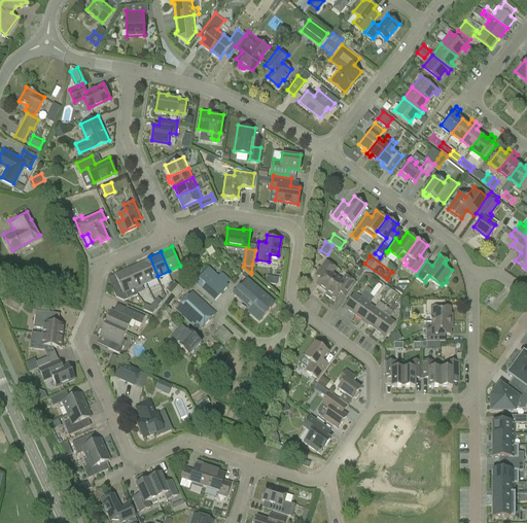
[(146,280),(157,276),(149,256),(138,262),(146,280)]
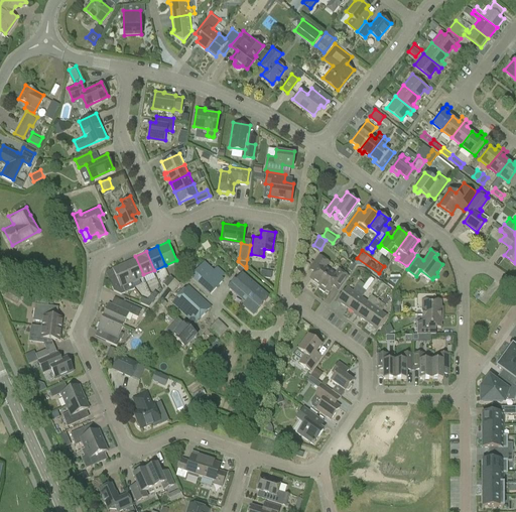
[(330,268),(326,265),(329,260),(318,252),(308,266),(313,270),(309,275),(319,282),(330,268)]
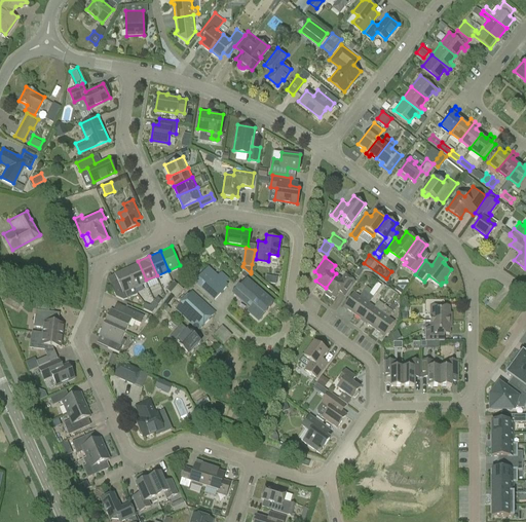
[(135,285),(146,280),(138,261),(126,266),(135,285)]
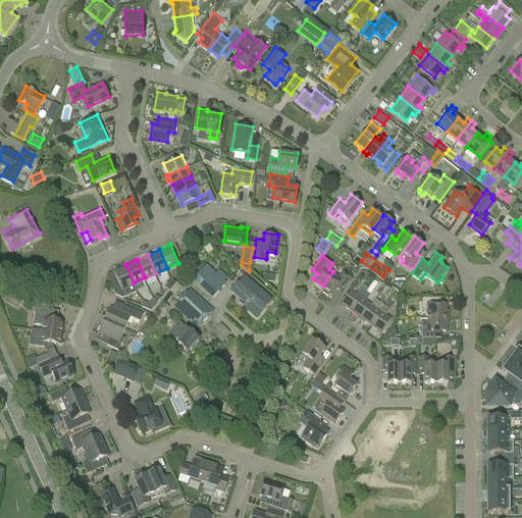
[(206,262),(193,277),(212,295),(225,279),(222,276),(223,275),(225,273),(218,267),(217,269),(215,270),(206,262)]
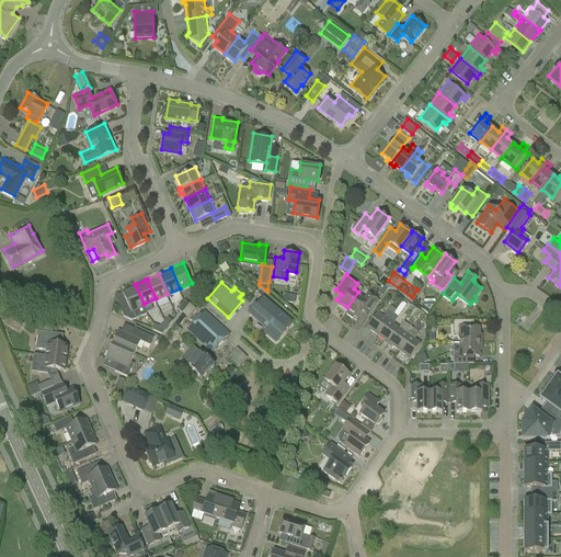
[(147,310),(144,304),(135,284),(123,290),(126,296),(118,300),(124,314),(133,317),(147,310)]
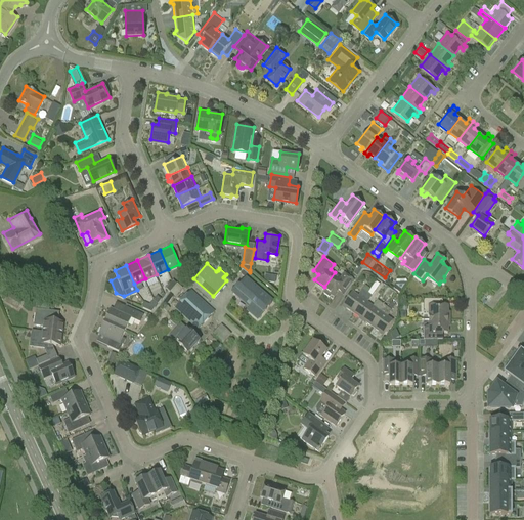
[(340,275),(335,272),(324,287),(325,288),(323,290),(330,294),(331,292),(334,294),(338,289),(343,293),(354,277),(344,270),(340,275)]
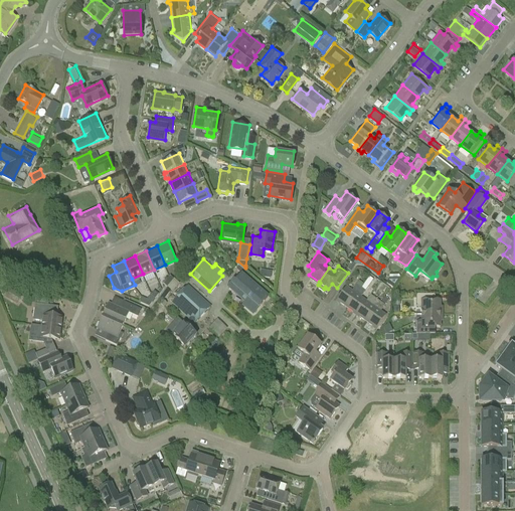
[(174,276),(170,273),(163,281),(167,284),(174,276)]
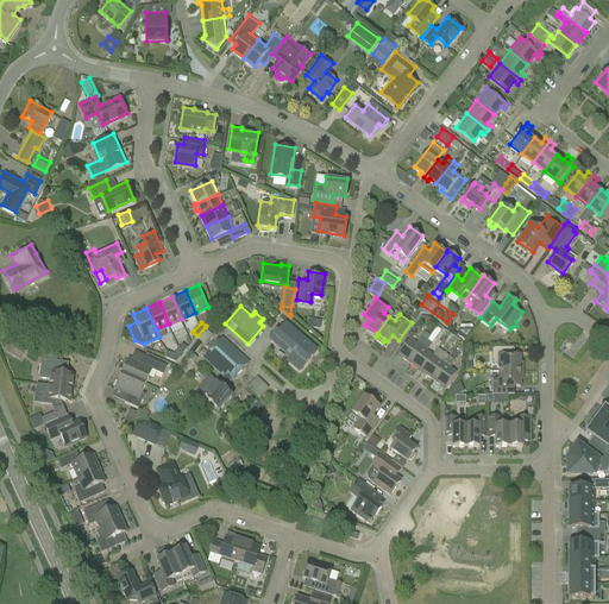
[(277,328),(270,335),(281,345),(290,353),(287,357),(299,366),(315,348),(286,322),(278,329),(277,328)]
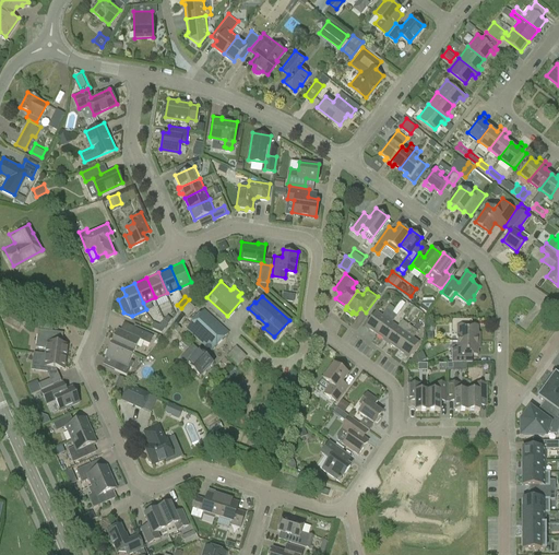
[(376,308),(365,322),(376,330),(391,309),(394,305),(390,300),(387,306),(382,313),(376,308)]
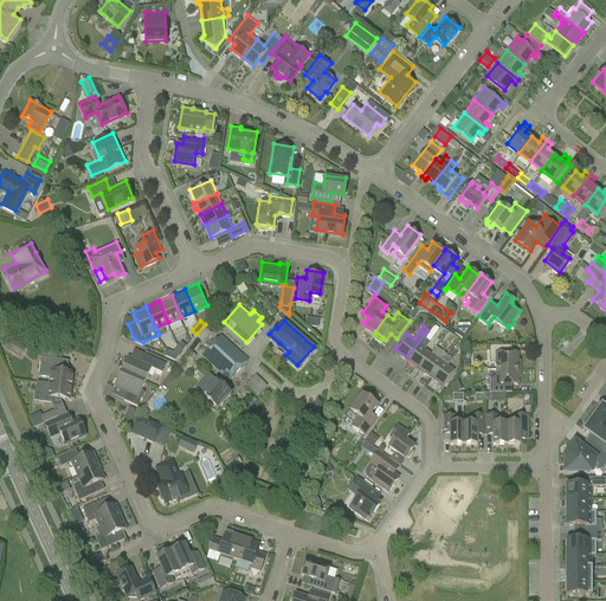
[(221,383),(229,376),(247,356),(221,334),(202,353),(223,372),(217,377),(208,370),(195,386),(217,406),(231,392),(221,383)]
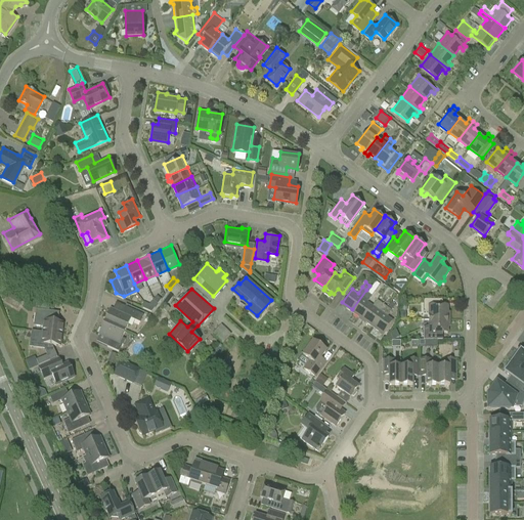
[(22,297),(8,290),(3,299),(16,306),(22,297)]
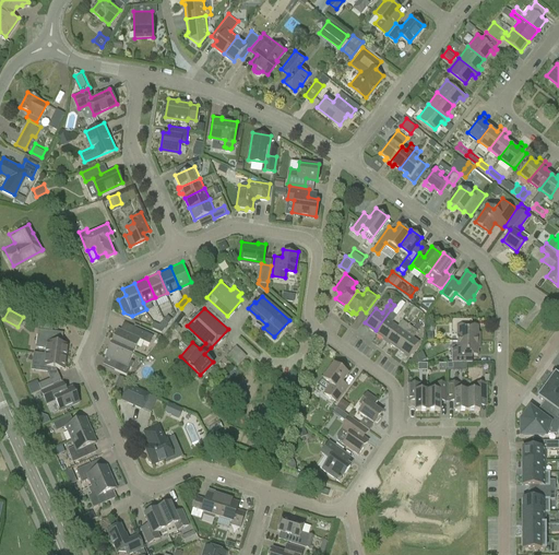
[(391,309),(376,330),(387,338),(397,323),(391,319),(396,313),(391,309)]
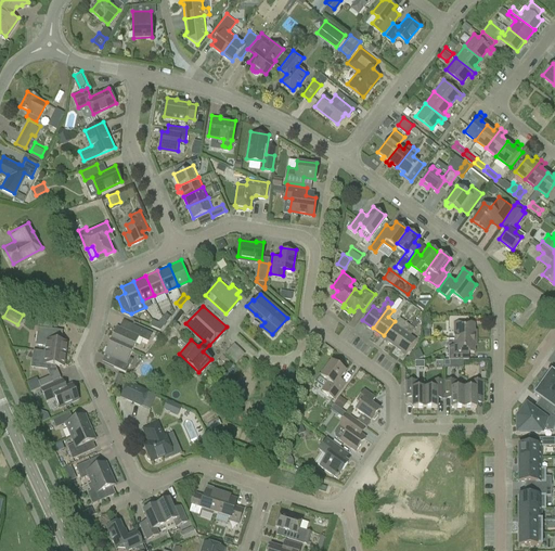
[(409,314),(407,319),(416,323),(418,318),(409,314)]
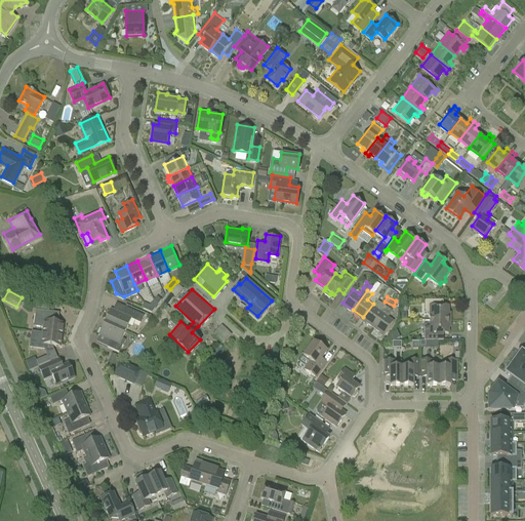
[(430,309),(430,317),(450,317),(450,310),(448,310),(448,304),(443,304),(443,296),(423,296),(423,309),(430,309)]
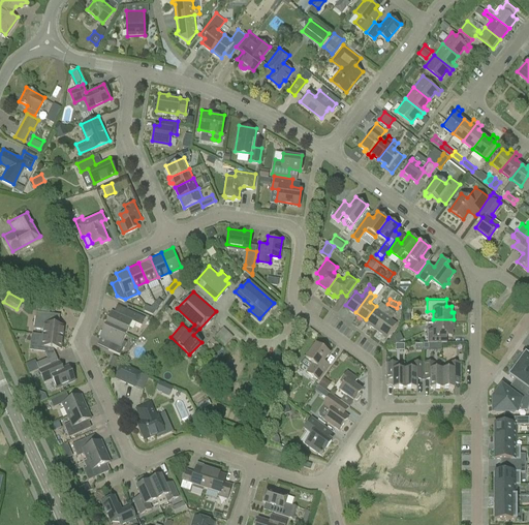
[(145,303),(143,307),(153,312),(156,307),(145,303)]
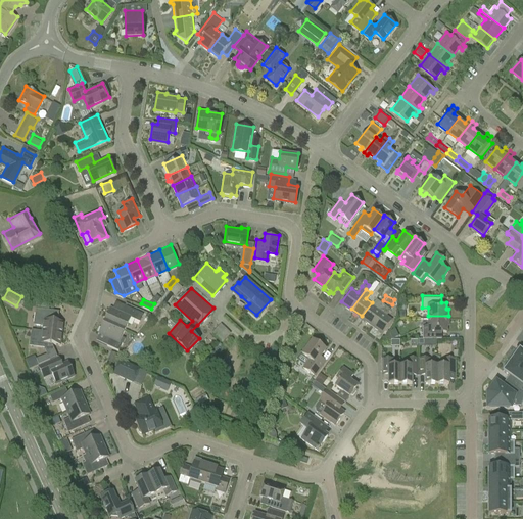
[(372,302),(362,316),(372,323),(386,303),(382,300),(377,307),(372,302)]
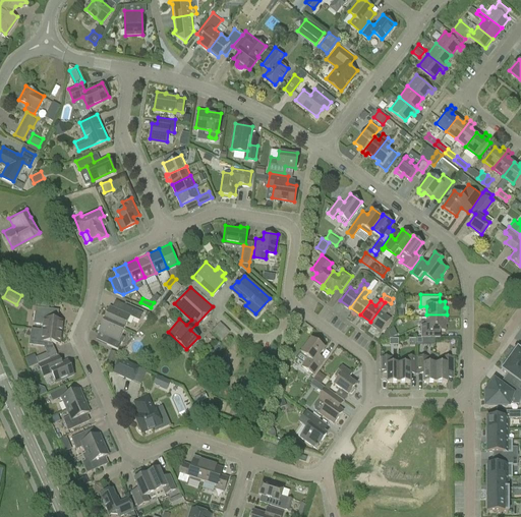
[(110,303),(104,317),(125,326),(130,313),(139,318),(143,310),(124,301),(121,308),(110,303)]
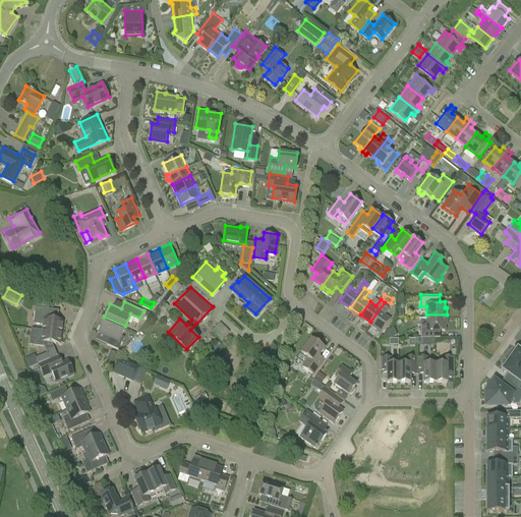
[(385,302),(370,322),(381,330),(391,316),(385,311),(389,305),(385,302)]
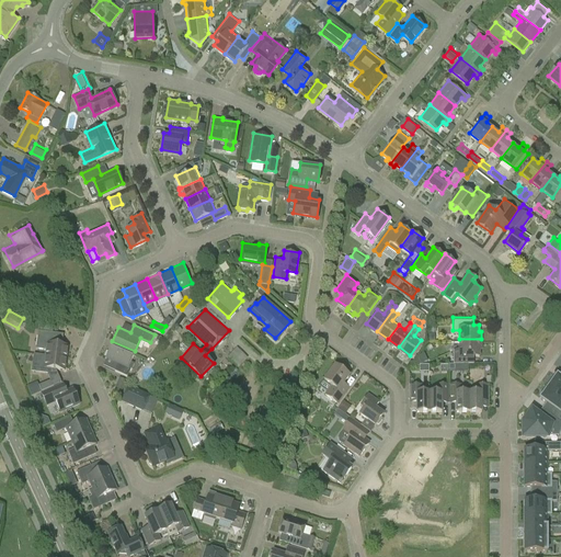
[(46,352),(67,355),(68,343),(53,341),(54,330),(38,328),(36,345),(47,347),(46,352)]
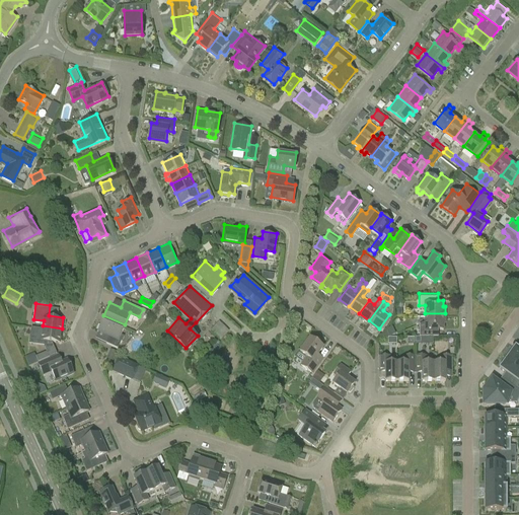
[(439,333),(438,326),(443,326),(443,319),(445,319),(445,313),(425,313),(425,321),(420,321),(420,334),(439,333)]
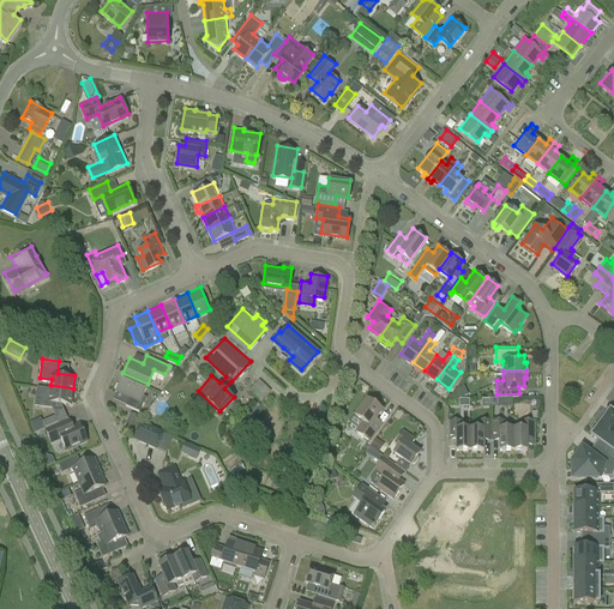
[(146,393),(143,392),(148,384),(122,373),(116,389),(130,395),(126,402),(139,408),(146,393)]
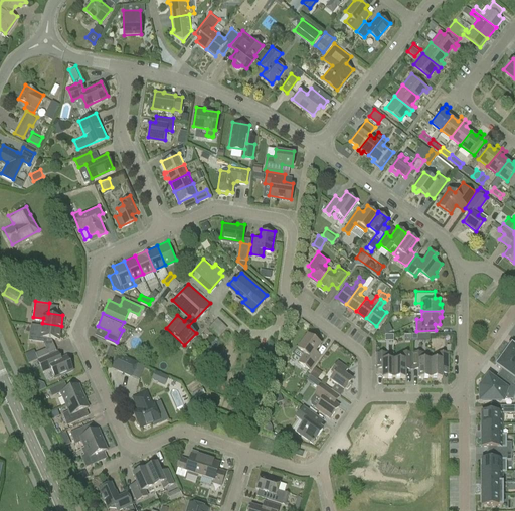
[(219,333),(227,325),(218,315),(210,323),(219,333)]
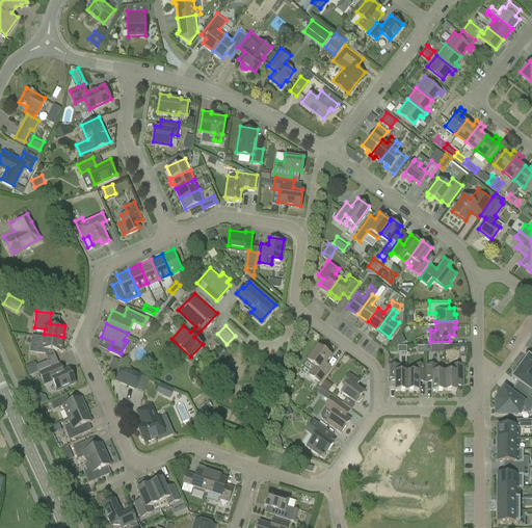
[(61,348),(63,337),(44,334),(31,333),(29,349),(47,351),(47,346),(61,348)]
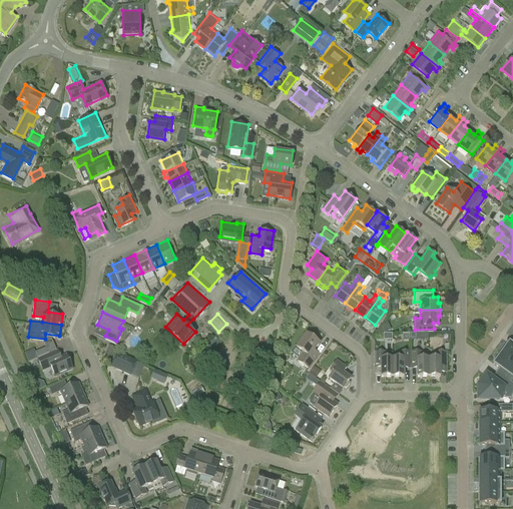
[(320,353),(314,349),(319,341),(306,332),(297,345),(303,349),(297,358),(309,367),(320,353)]
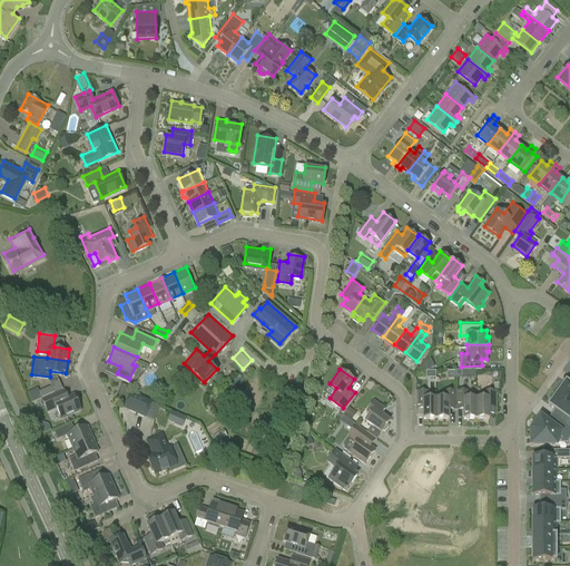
[(559,388),(558,390),(569,399),(569,381),(566,378),(563,381),(561,381),(558,386),(559,388)]
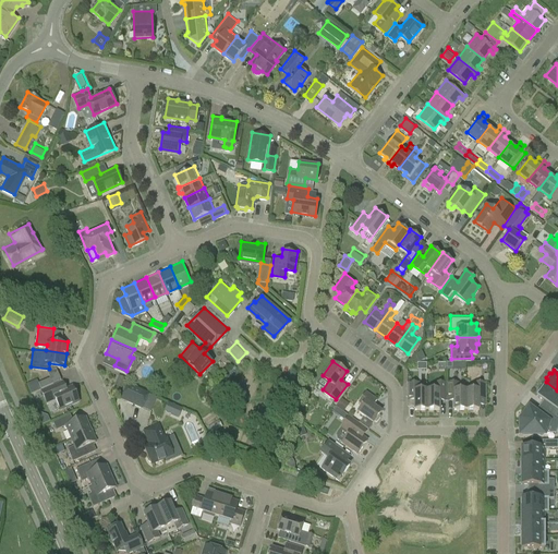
[(52,381),(50,375),(38,380),(36,376),(26,381),(31,390),(52,381)]
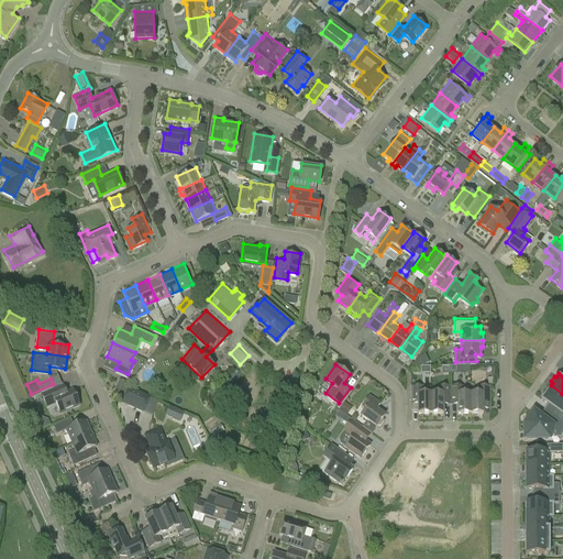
[(74,386),(67,390),(64,382),(42,392),(47,403),(56,399),(62,410),(80,402),(74,386)]
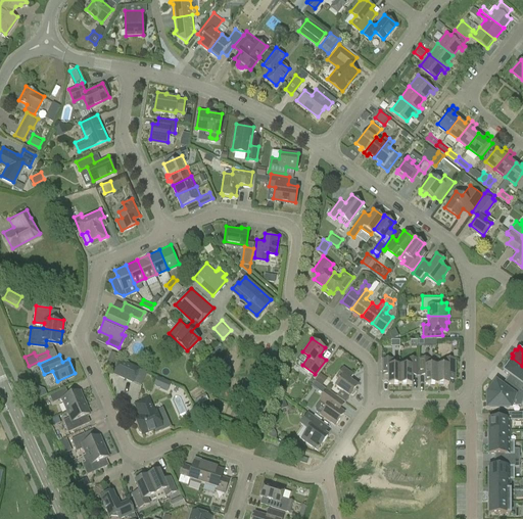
[(388,381),(399,381),(399,363),(399,356),(381,356),(381,373),(388,372),(388,381)]
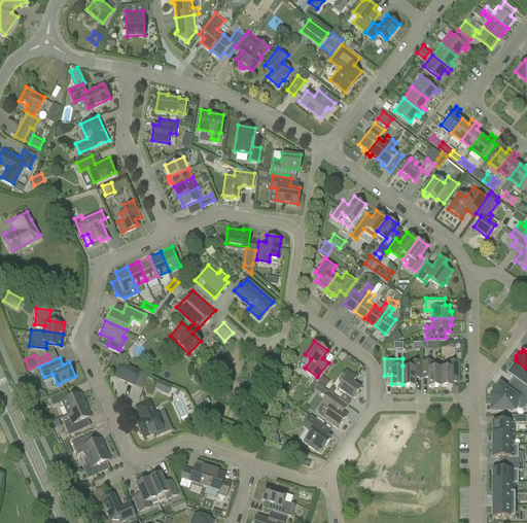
[(410,365),(402,365),(402,384),(415,384),(415,375),(422,375),(421,358),(410,358),(410,365)]
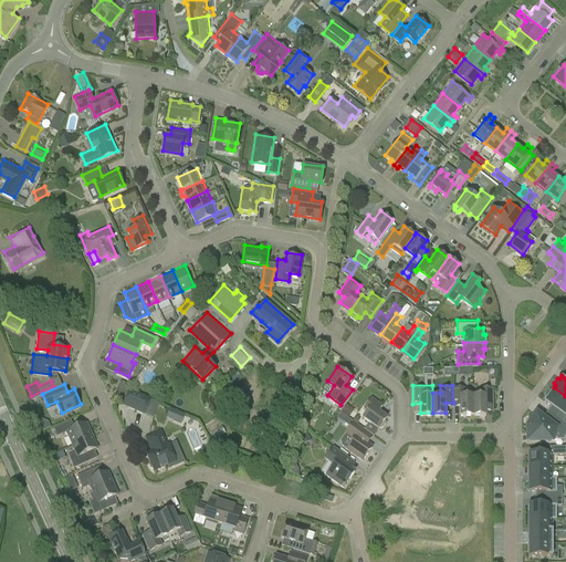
[(473,393),(467,393),(467,385),(452,385),(453,403),(460,403),(460,413),(473,413),(473,393)]
